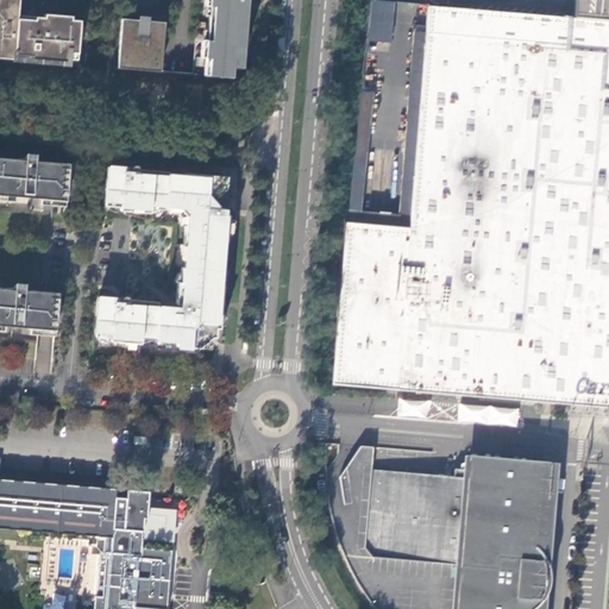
[(77,52),(80,20),(70,20),(71,17),(44,14),(44,18),(35,17),(35,19),(26,19),(26,23),(17,23),(17,18),(18,0),(0,0),(0,57),(13,60),(14,55),(31,56),(31,61),(41,62),(42,57),(57,60),(57,63),(67,63),(68,58),(68,52),(77,52)]
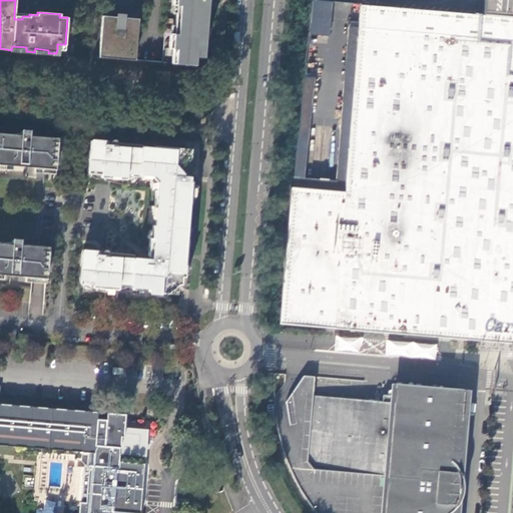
[(206,0),(166,0),(162,63),(194,65),(195,50),(197,51),(197,56),(202,57),(206,0)]
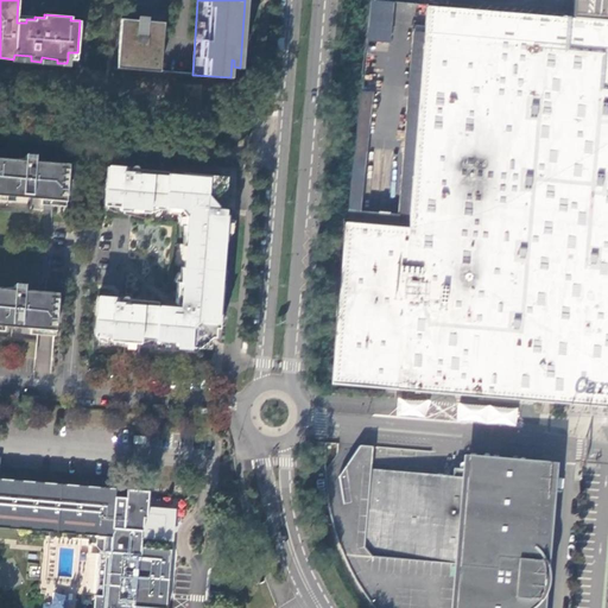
[(607,0),(574,0),(572,18),(428,6),(425,32),(410,228),(347,222),(333,384),(417,391),(422,391),(607,406),(607,0)]
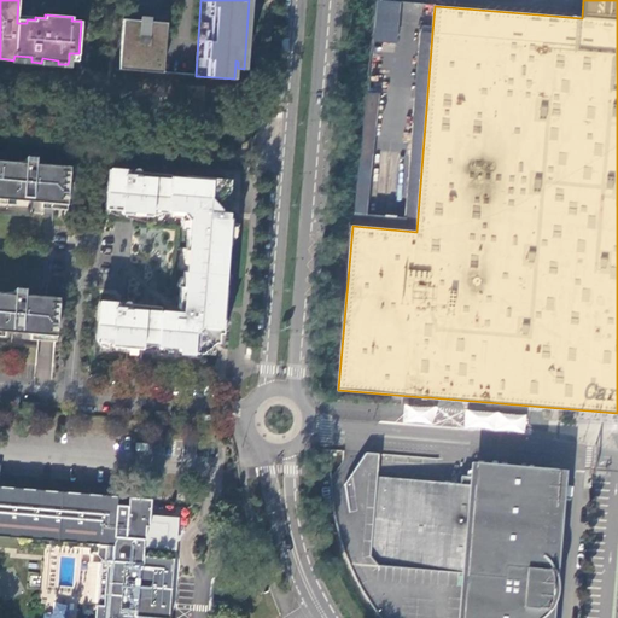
[(377,42),(400,45),(403,4),(380,1),(377,42)]
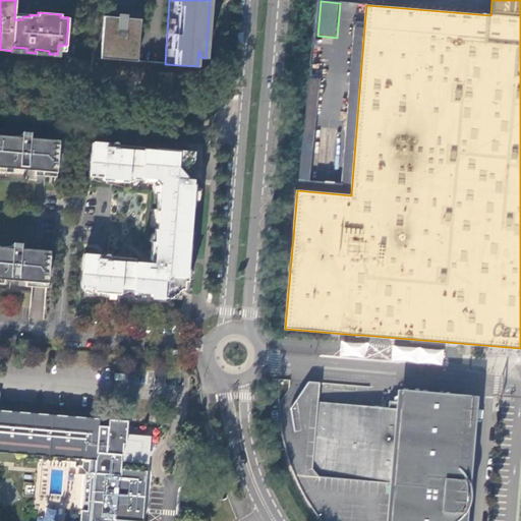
[(140,19),(104,16),(101,58),(136,61),(140,19)]
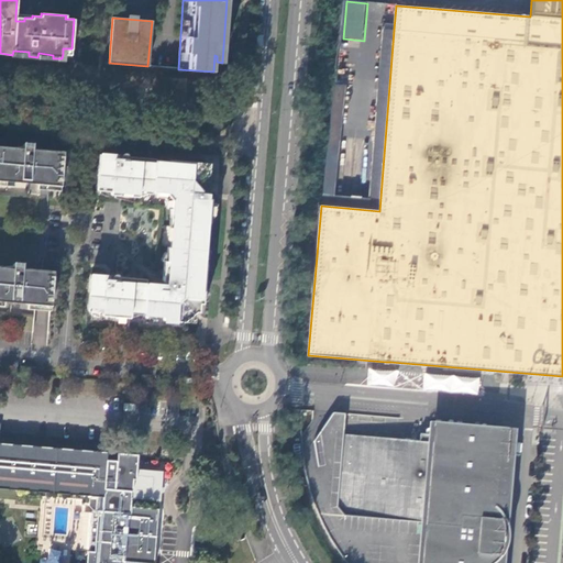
[(394,30),(382,29),(367,201),(333,198),(344,88),(334,87),(321,206),(379,211),(394,30)]
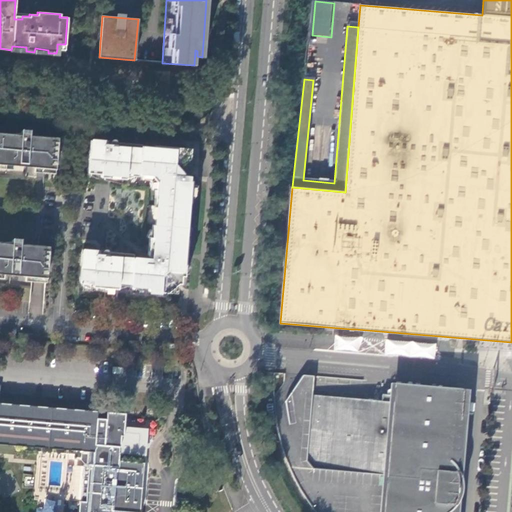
[(15,134),(0,132),(0,163),(27,166),(27,164),(27,162),(53,165),(55,141),(29,139),(29,137),(30,132),(21,132),(21,137),(15,137),(15,134)]
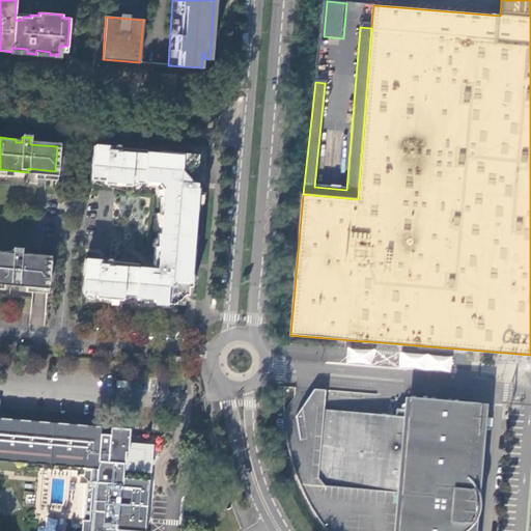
[(30,142),(30,144),(57,146),(55,171),(28,168),(28,170),(32,171),(32,173),(57,175),(60,143),(35,140),(34,142),(30,142)]
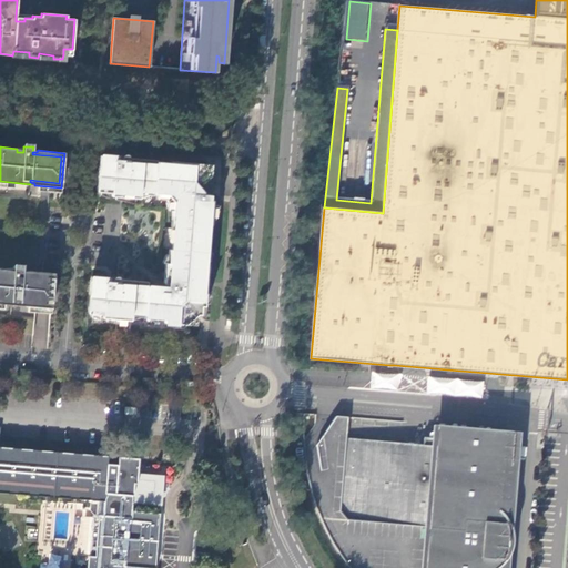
[(123,165),(114,164),(115,156),(101,155),(98,192),(112,193),(112,196),(120,198),(120,194),(125,194),(125,198),(140,199),(141,193),(168,195),(173,202),(171,229),(173,229),(172,250),(169,250),(168,263),(165,263),(163,283),(165,284),(171,285),(170,290),(168,292),(161,292),(162,287),(148,286),(148,282),(120,280),(120,279),(119,284),(114,284),(114,287),(105,286),(107,279),(92,277),(89,314),(103,315),(103,318),(130,321),(131,315),(164,318),(164,323),(185,324),(189,321),(189,313),(186,311),(193,306),(194,308),(201,308),(201,306),(204,306),(206,282),(208,266),(204,266),(205,252),(203,252),(205,224),(211,224),(213,201),(210,200),(210,195),(203,194),(196,186),(203,181),(201,179),(208,173),(209,164),(171,162),(171,163),(158,162),(158,160),(130,158),(130,156),(129,156),(129,162),(123,162),(123,165)]
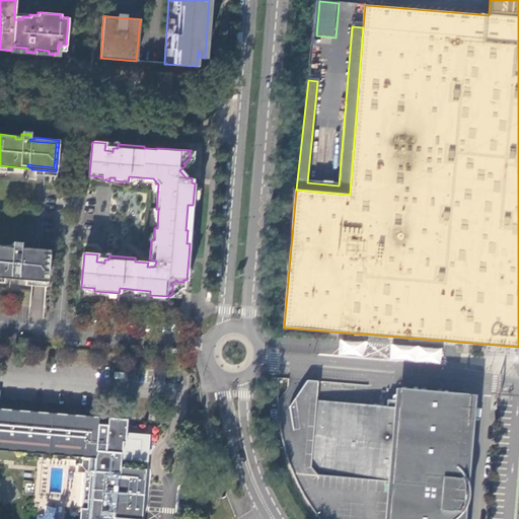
[(6,246),(0,245),(0,277),(18,279),(18,277),(18,275),(44,277),(46,252),(20,250),(20,248),(20,244),(12,243),(11,249),(6,248),(6,246)]
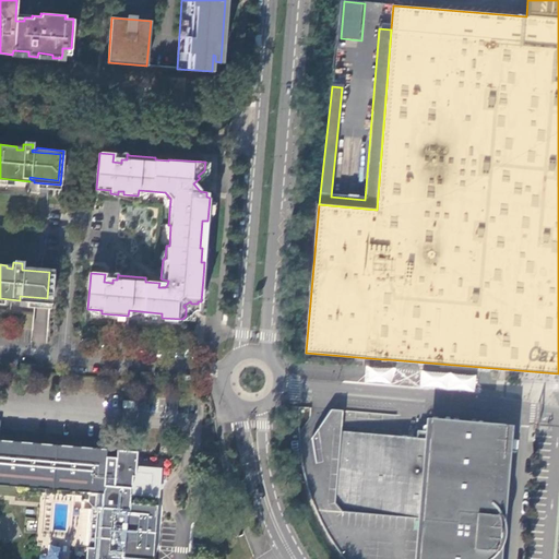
[(22,268),(22,270),(49,272),(47,298),(20,296),(20,298),(24,298),(24,301),(42,302),(50,304),(54,269),(34,268),(26,266),(26,269),(22,268)]
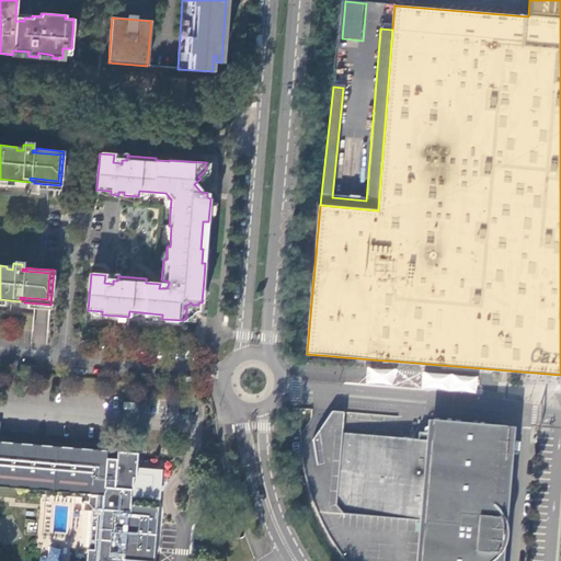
[(35,366),(21,365),(20,374),(34,376),(35,374),(35,366)]
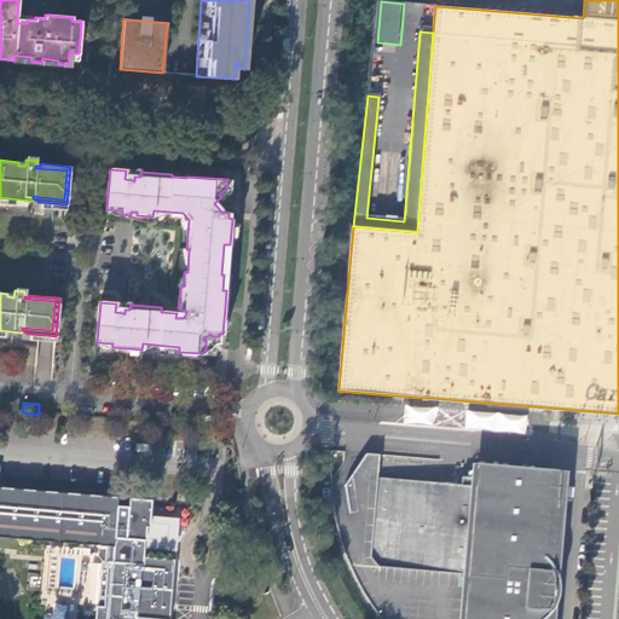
[(534,618),(536,607),(549,595),(550,580),(538,568),(545,484),(464,478),(463,485),(380,478),(381,455),(331,451),(330,458),(330,466),(330,473),(330,481),(331,492),(333,502),(335,513),(337,524),(339,532),(341,539),(350,565),(360,586),(376,613),(381,618),(534,618)]
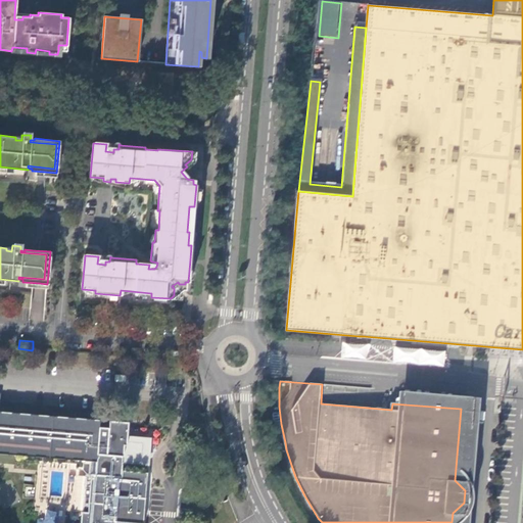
[(453,513),(452,522),(462,522),(463,521),(464,518),(468,513),(469,512),(470,510),(471,509),(473,505),(474,501),(474,496),(474,492),(472,486),(471,482),(469,478),(466,474),(473,398),(441,395),(410,392),(393,391),(392,403),(461,409),(455,480),(465,490),(464,503),(453,513)]
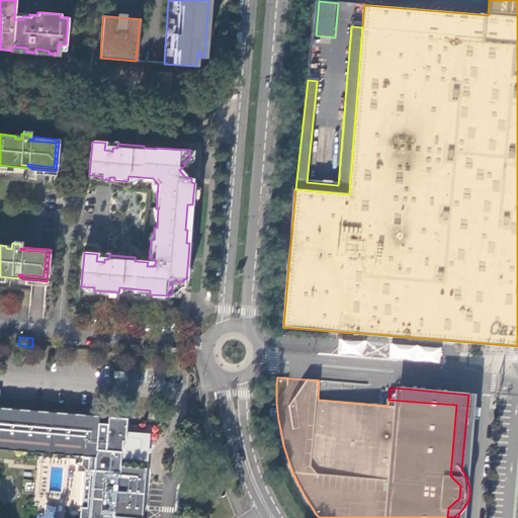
[(0,449),(82,456),(82,467),(85,472),(90,472),(87,510),(81,509),(79,517),(141,517),(146,470),(120,468),(120,462),(121,454),(121,450),(122,443),(124,443),(126,420),(107,418),(107,425),(97,424),(98,417),(0,408),(0,449)]
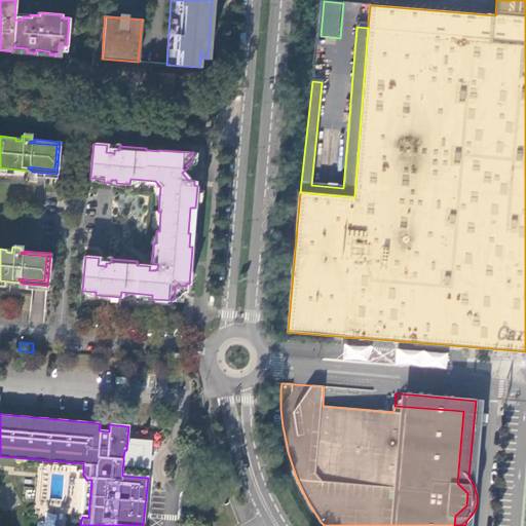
[(152,472),(152,463),(123,461),(122,470),(152,472)]
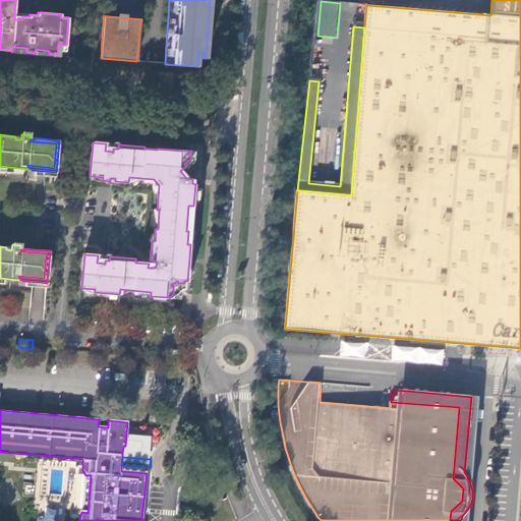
[(62,520),(64,510),(46,508),(44,520),(62,520)]
